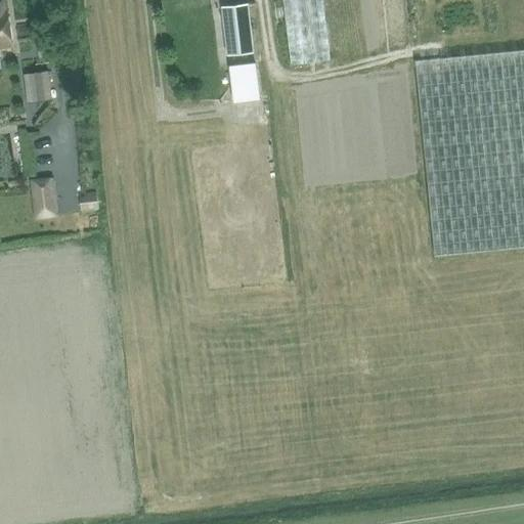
[(284,0),(292,66),(331,61),(323,0),(284,0)]
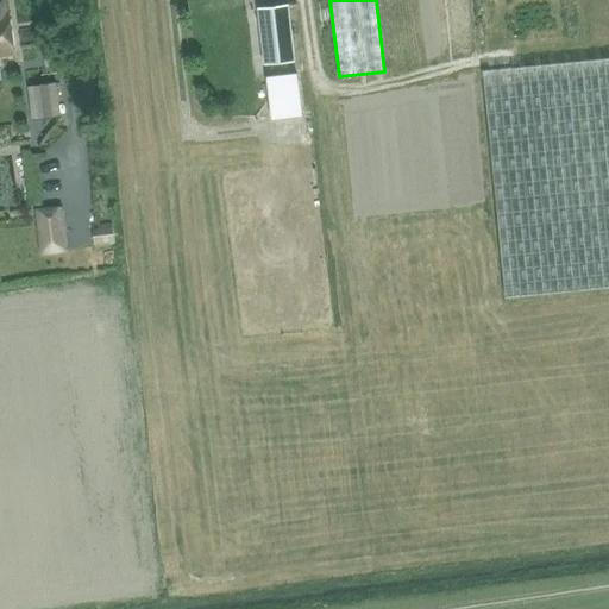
[(0,4),(0,57),(11,56),(4,4),(0,4)]
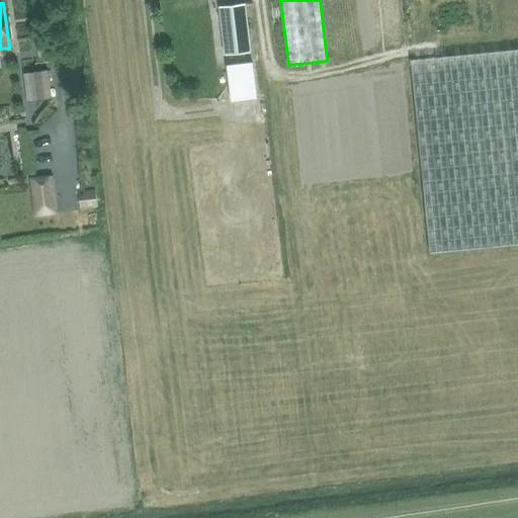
[(249,54),(244,6),(219,8),(225,57),(249,54)]
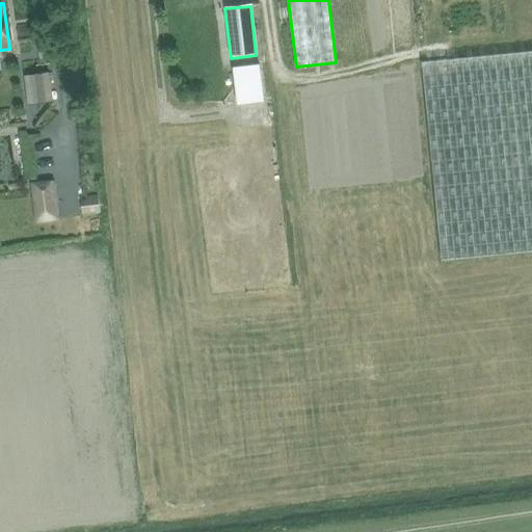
[(441,260),(531,251),(531,52),(425,61),(441,260)]
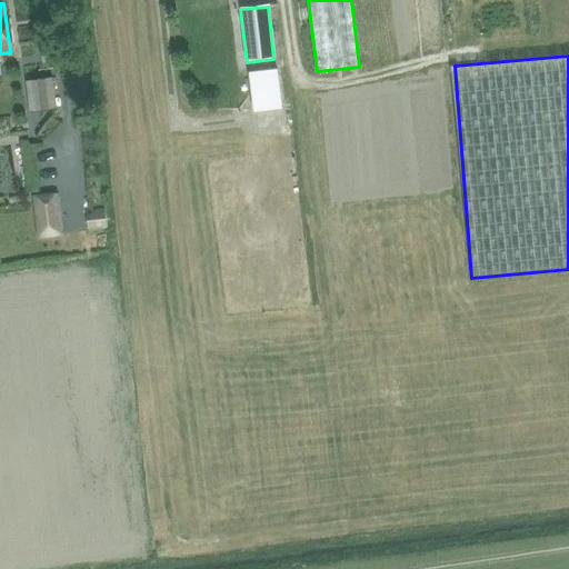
[(30,112),(57,109),(52,78),(26,81),(30,112)]
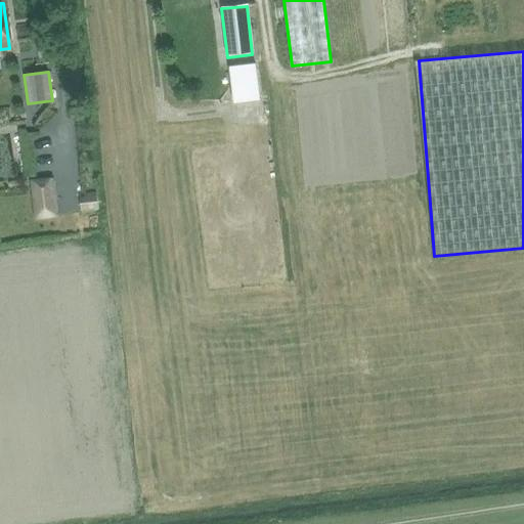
[(35,219),(58,216),(54,177),(31,180),(35,219)]
